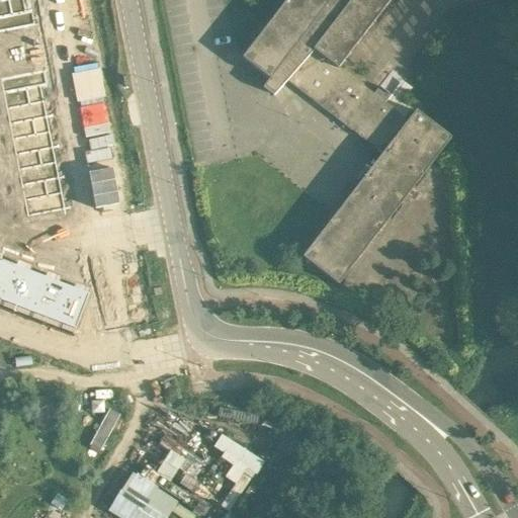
[(0,0),(0,26),(27,21),(22,0),(0,0)]
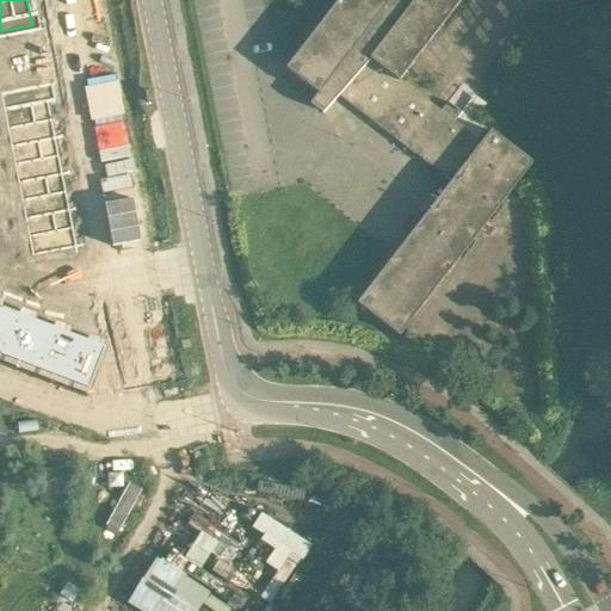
[(338,0),(284,69),(316,94),(310,103),(323,112),(339,96),(450,181),(356,304),(399,337),(531,164),(489,131),(481,143),(454,122),(461,112),(446,103),(440,111),(399,80),(460,0),(338,0)]
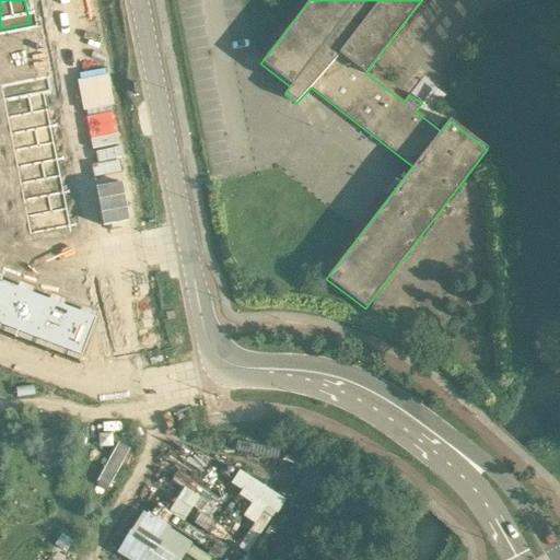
[(2,94),(31,242),(71,234),(42,86),(2,94)]
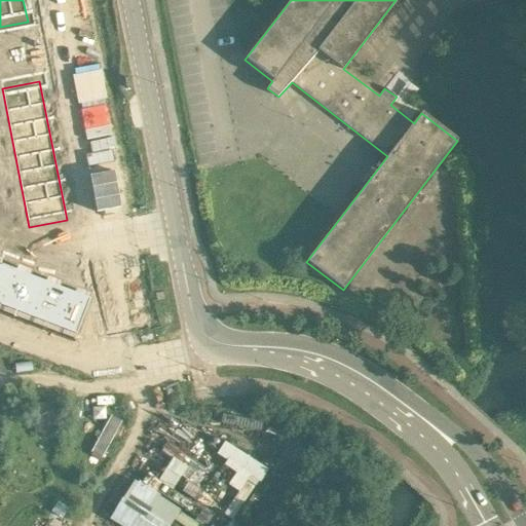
[(0,204),(8,203),(7,195),(0,196),(0,204)]
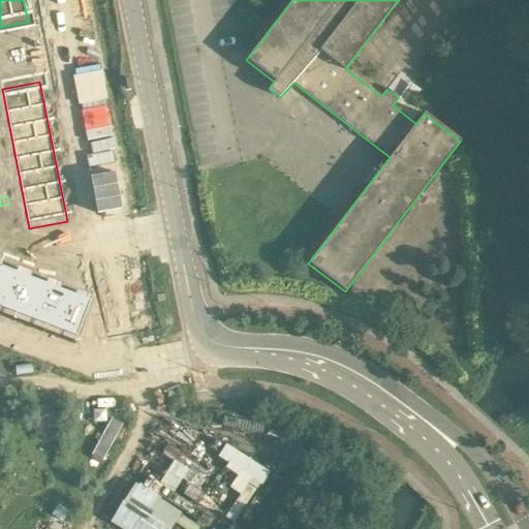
[(0,214),(10,213),(8,205),(0,206),(0,214)]
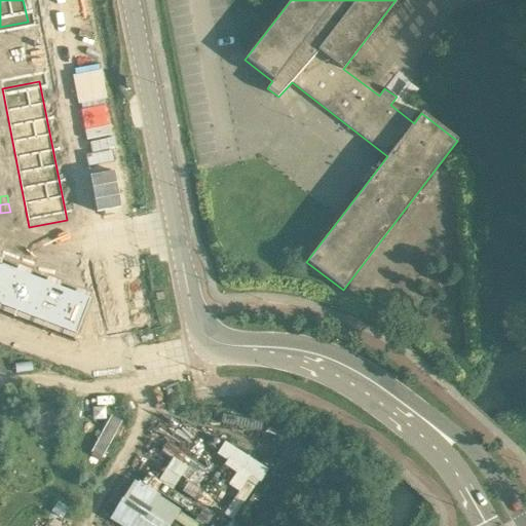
[(60,227),(62,239),(70,237),(68,225),(60,227)]
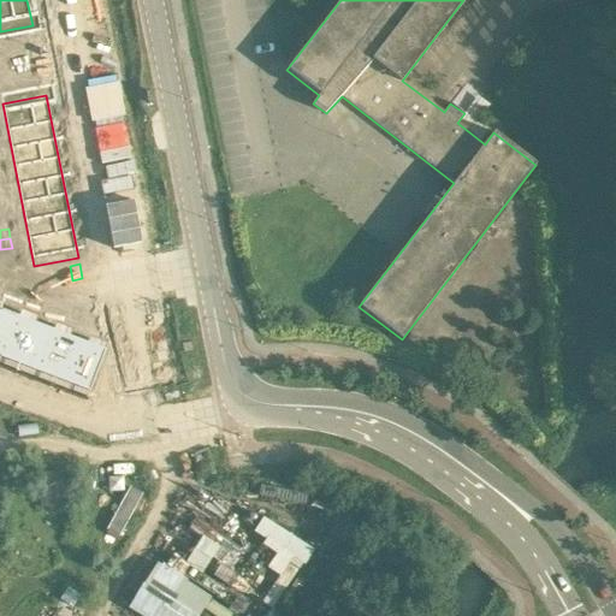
[(70,266),(60,267),(63,282),(72,280),(70,266)]
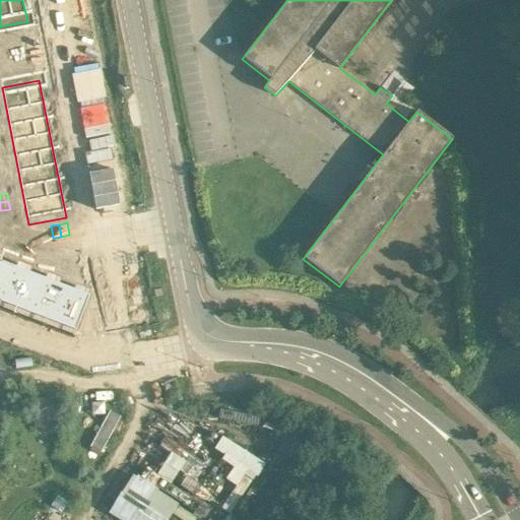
[(45,240),(53,238),(51,225),(43,228),(45,240)]
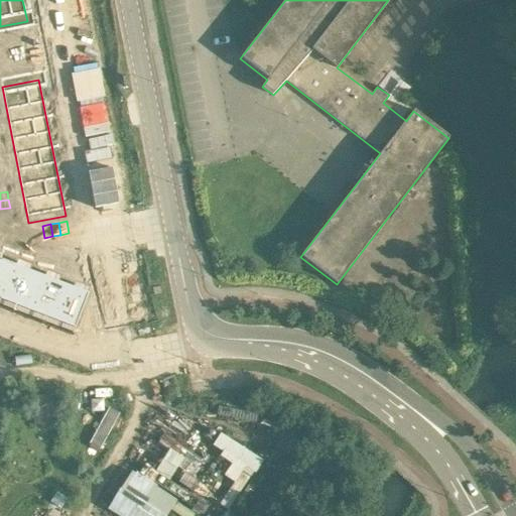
[(44,238),(42,226),(34,227),(36,239),(44,238)]
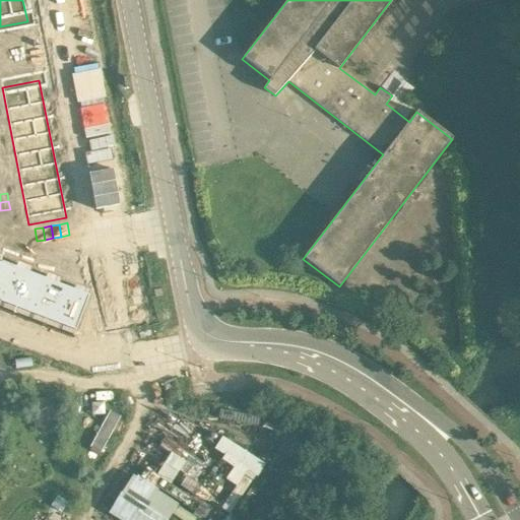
[(61,237),(63,248),(71,247),(69,235),(61,237)]
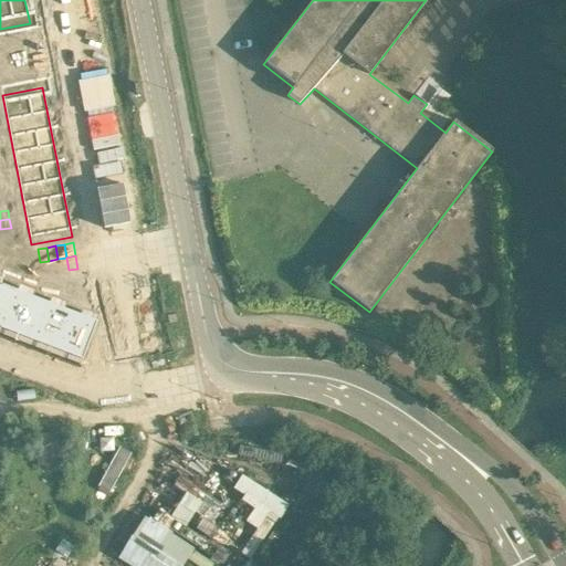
[(60,272),(69,270),(66,258),(58,259),(60,272)]
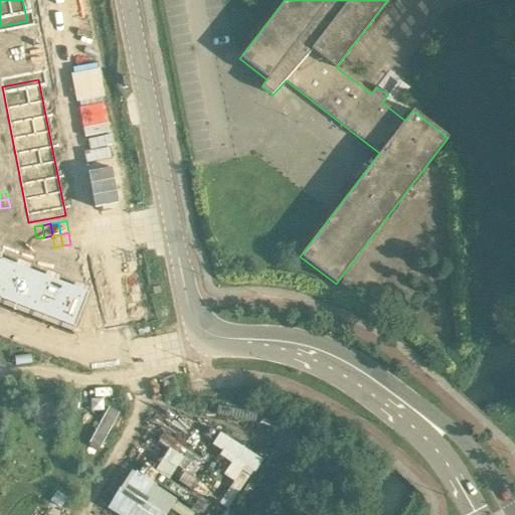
[(44,237),(46,248),(54,247),(52,235),(44,237)]
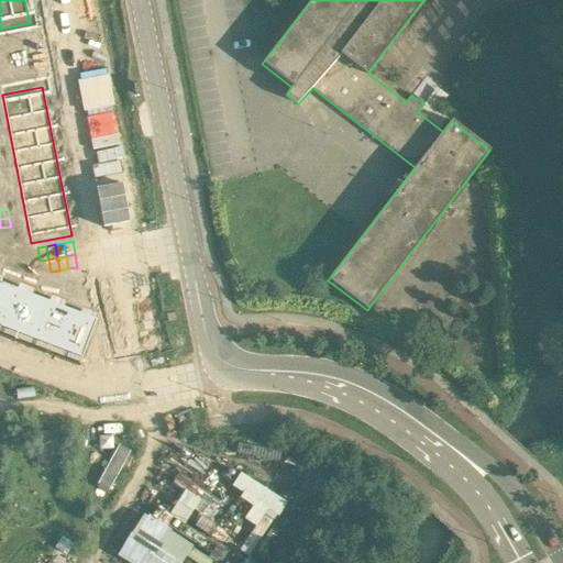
[(48,260),(40,261),(43,274),(51,272),(48,260)]
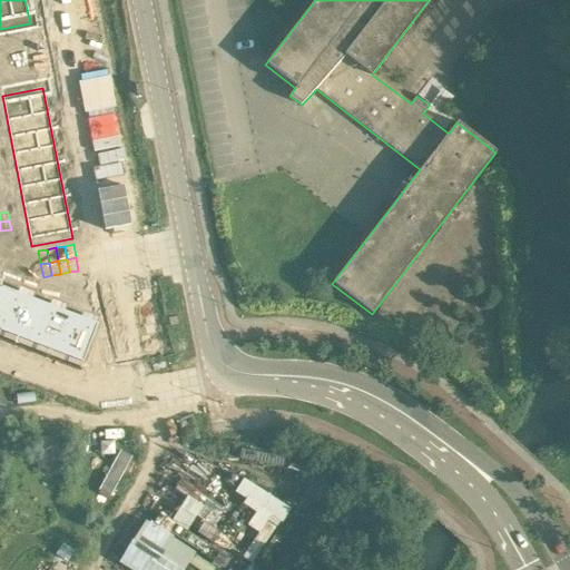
[(0,335),(81,367),(96,328),(0,292),(0,335)]
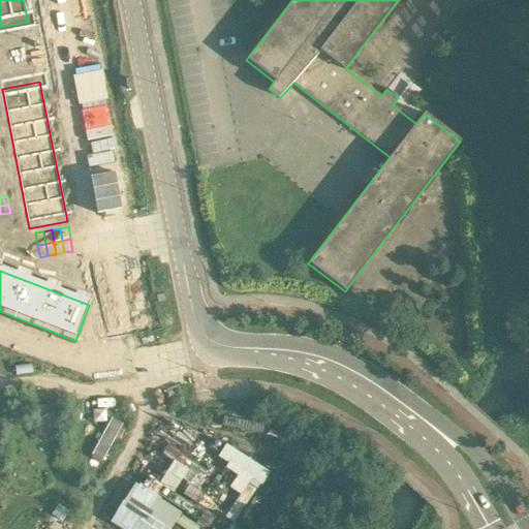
[(146,308),(153,306),(151,293),(143,296),(146,308)]
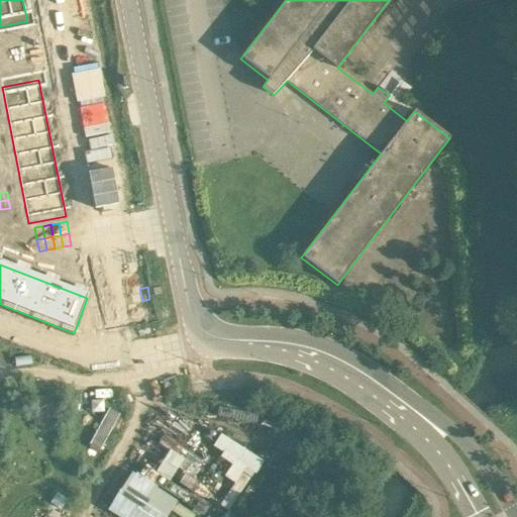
[(139,289),(131,290),(134,302),(142,301),(139,289)]
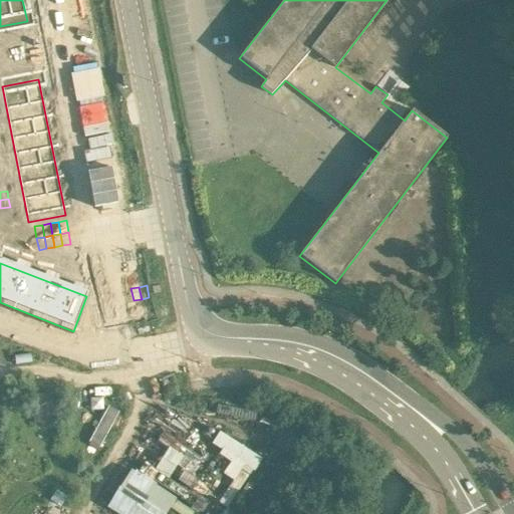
[(125,302),(134,300),(131,288),(122,290),(125,302)]
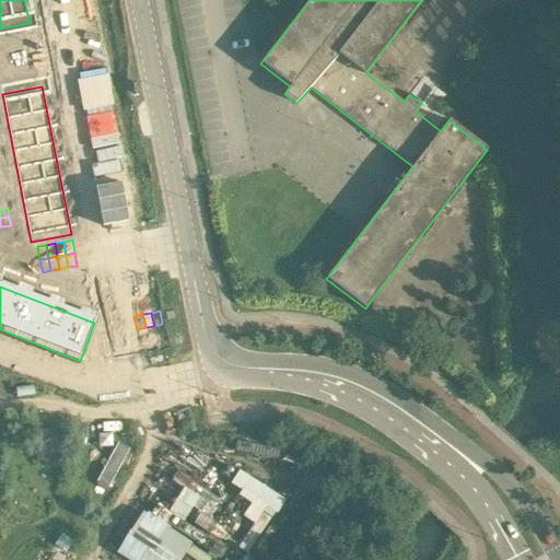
[(126,317),(128,330),(137,329),(133,316),(126,317)]
